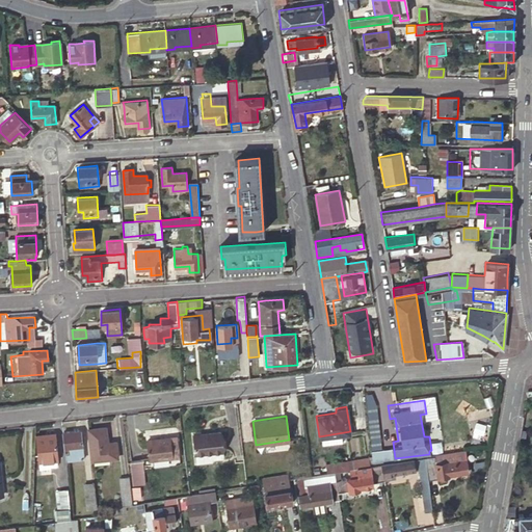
[(88,429),(94,461),(117,457),(115,442),(108,443),(106,427),(88,429)]
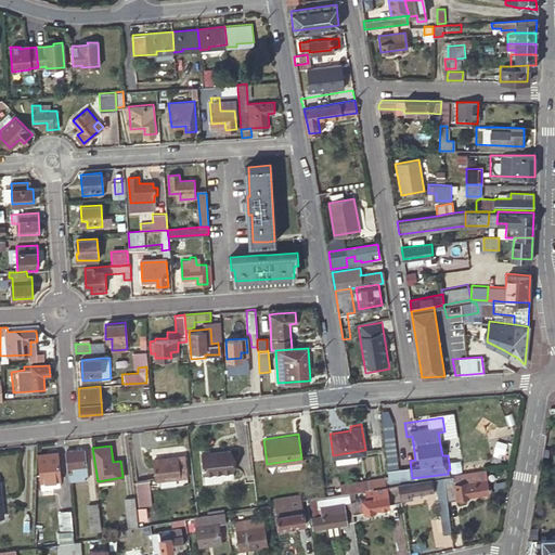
[(66,451),(68,467),(74,467),(75,473),(71,474),(72,479),(87,477),(84,449),(66,451)]
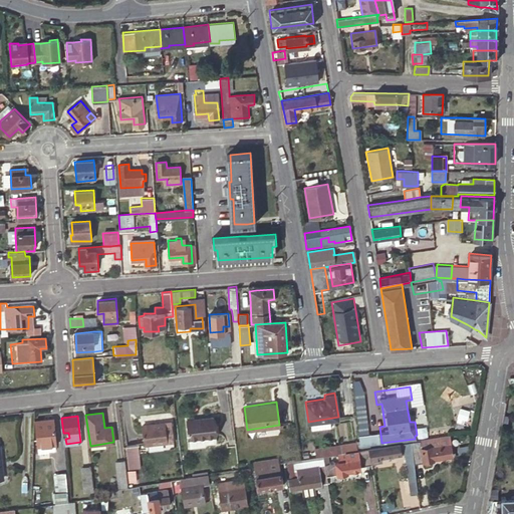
[(186,419),(189,438),(214,434),(212,416),(186,419)]
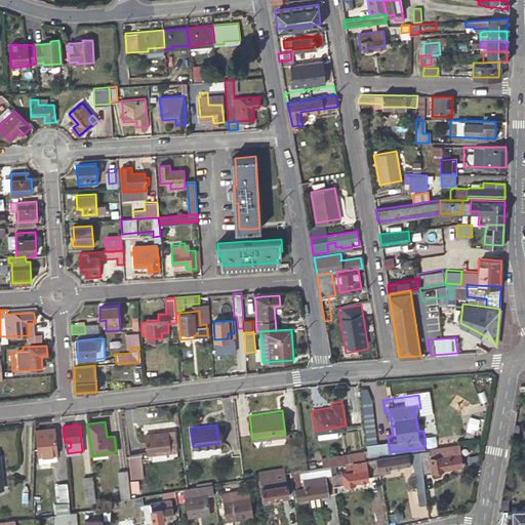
[(56,453),(54,428),(37,430),(40,455),(42,454),(43,462),(55,460),(54,453),(56,453)]
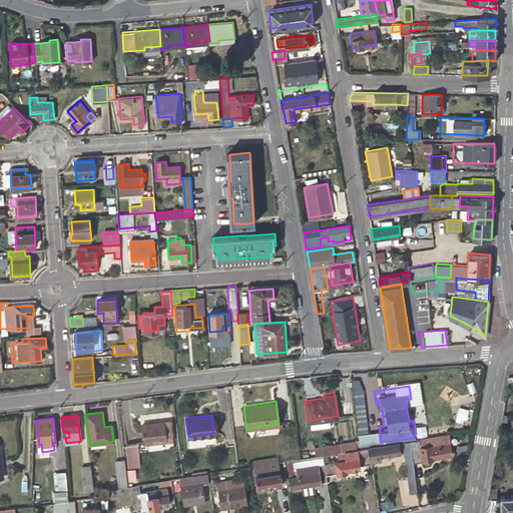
[(169,418),(162,419),(139,422),(142,440),(171,437),(169,418)]
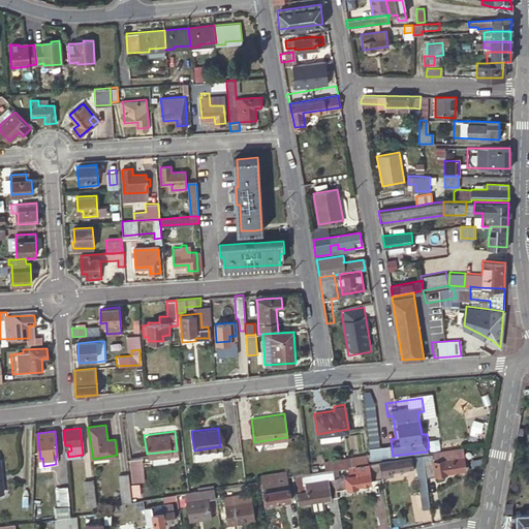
[(349,446),(365,446),(365,434),(349,434),(349,446)]
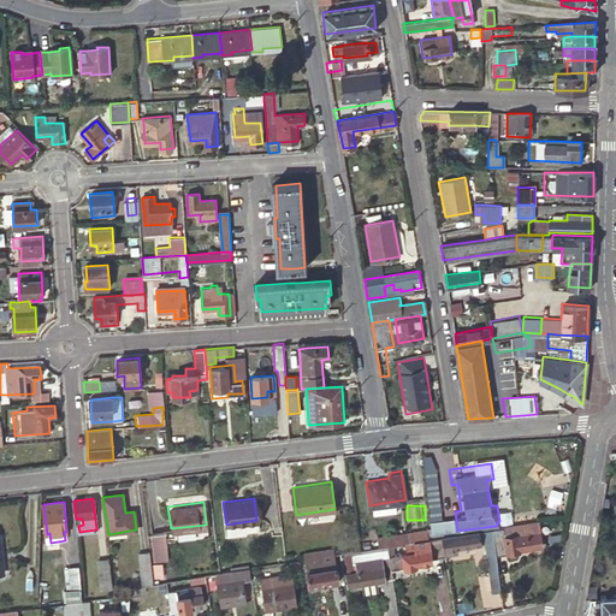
[(428,515),(432,534),(457,531),(455,511),(428,515)]
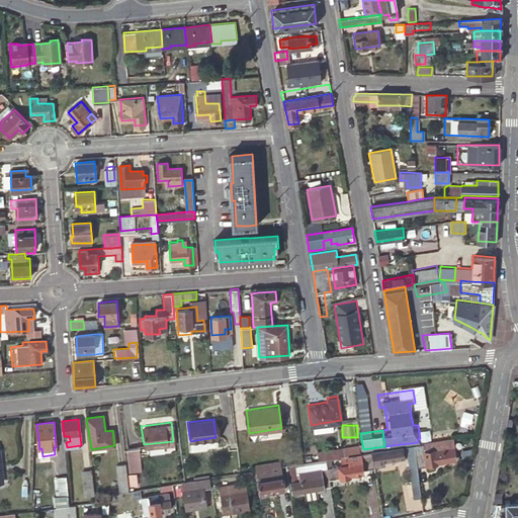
[(422,442),(413,443),(417,466),(437,463),(436,461),(455,458),(451,437),(442,438),(443,444),(433,446),(434,451),(424,453),(422,442)]
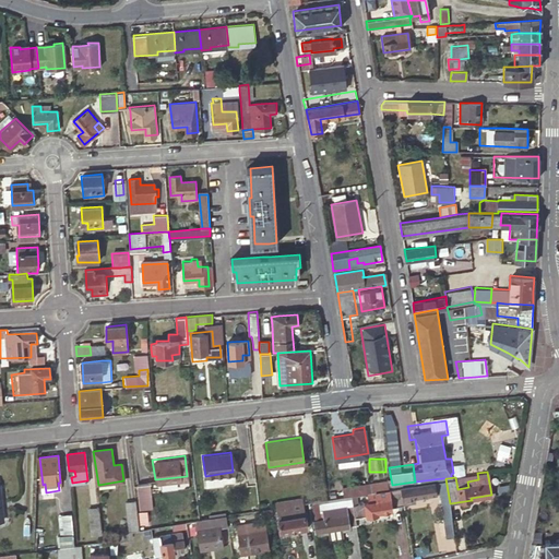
[(445,478),(401,486),(404,503),(416,502),(415,497),(427,495),(433,494),(440,492),(448,538),(455,536),(450,503),(445,478)]
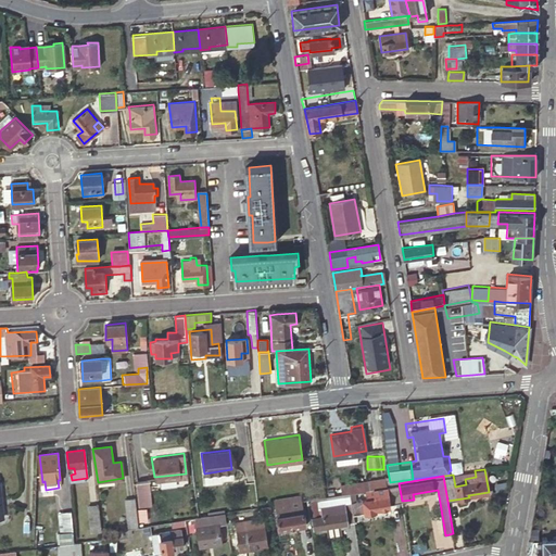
[(341,484),(342,493),(350,492),(366,489),(365,481),(341,484)]
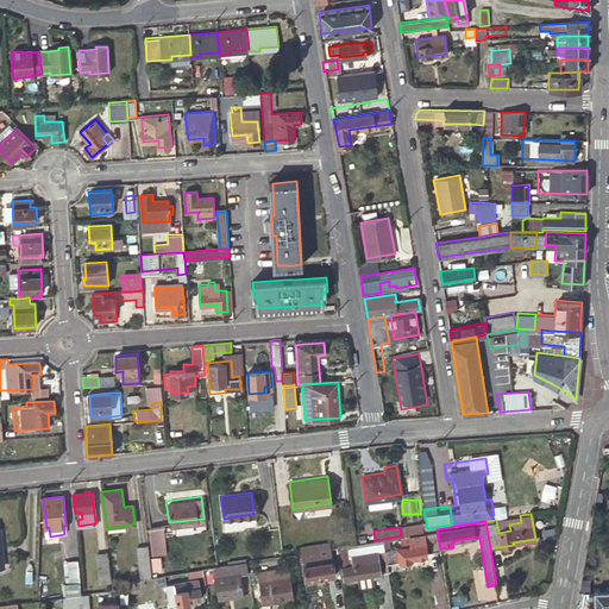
[(437,529),(427,532),(401,535),(383,539),(384,546),(387,565),(413,560),(412,558),(427,556),(427,553),(440,551),(440,548),(437,529)]
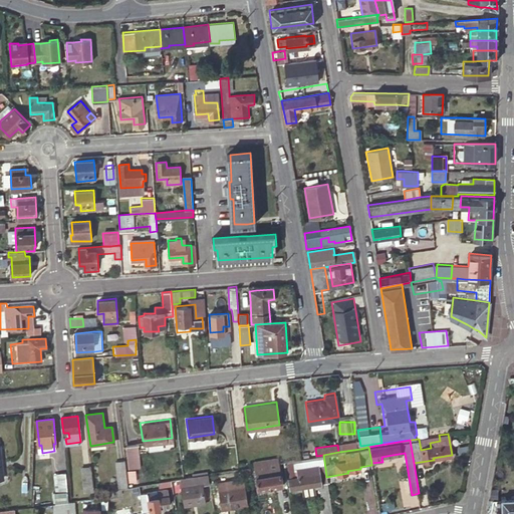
[(254,461),(255,466),(263,465),(279,462),(278,457),(254,461)]
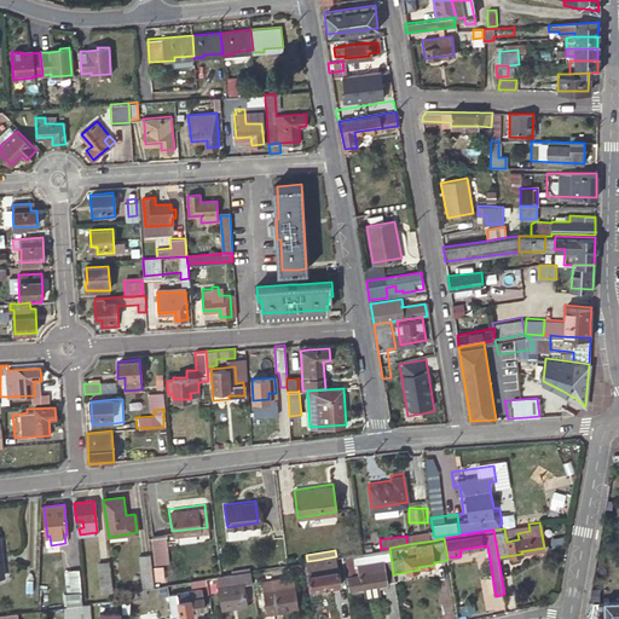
[(146,585),(157,584),(152,554),(142,555),(146,585)]
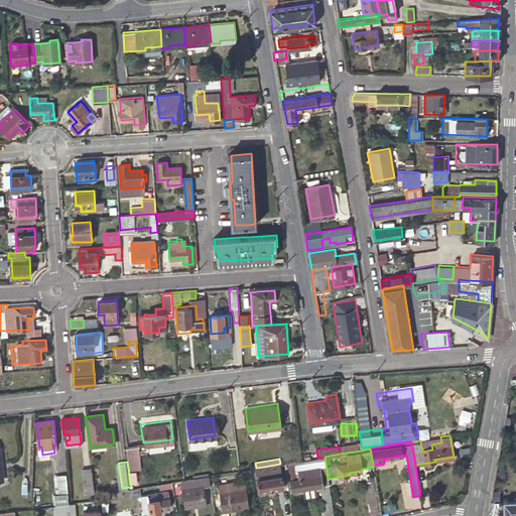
[(284,463),(287,481),(290,481),(291,491),(307,489),(308,496),(316,495),(315,487),(320,487),(323,486),(319,467),(297,471),(298,478),(295,479),(292,462),(284,463)]
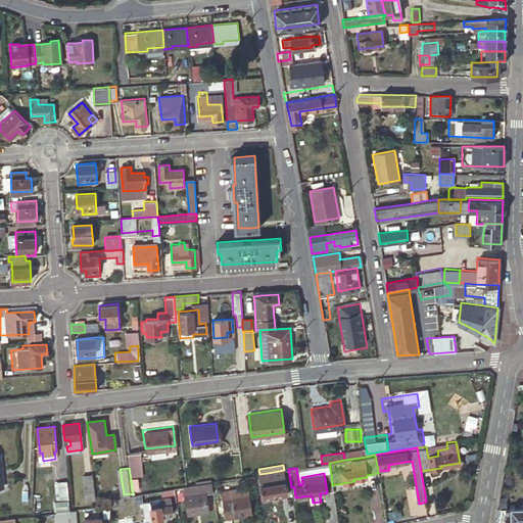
[(338,522),(332,485),(330,469),(326,470),(330,492),(327,492),(325,493),(327,507),(330,521),(330,522),(338,522)]
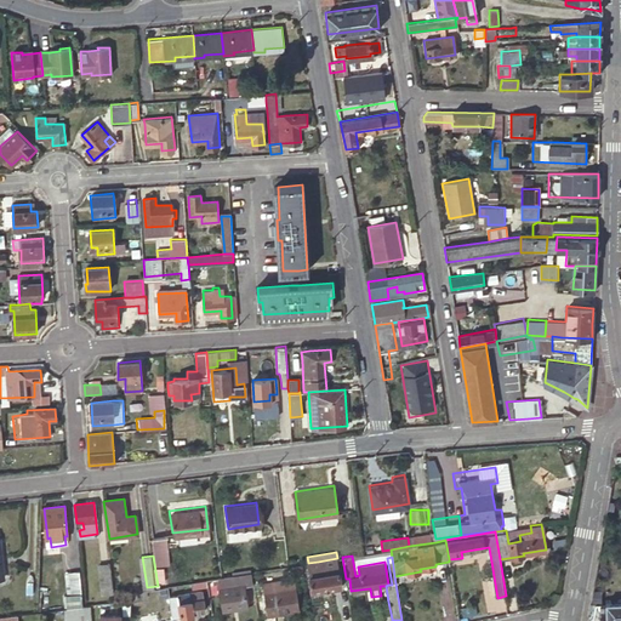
[(339,563),(337,558),(318,562),(320,574),(340,571),(339,563)]
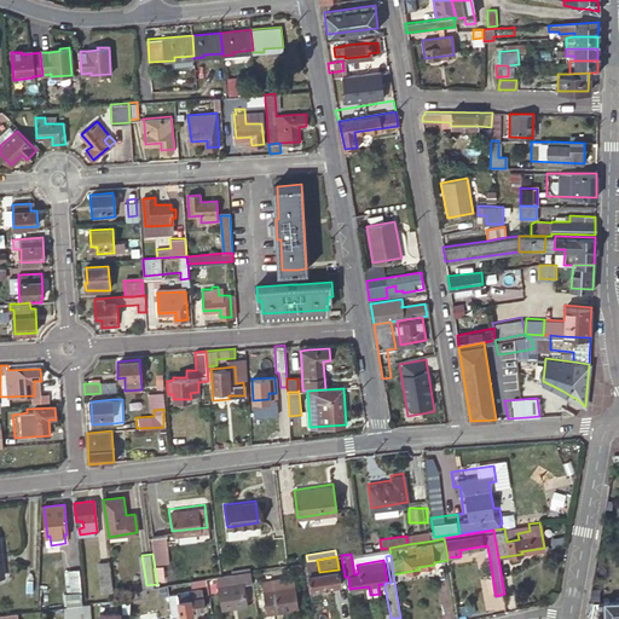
[(341,583),(339,570),(319,572),(317,560),(307,561),(312,588),(341,583)]
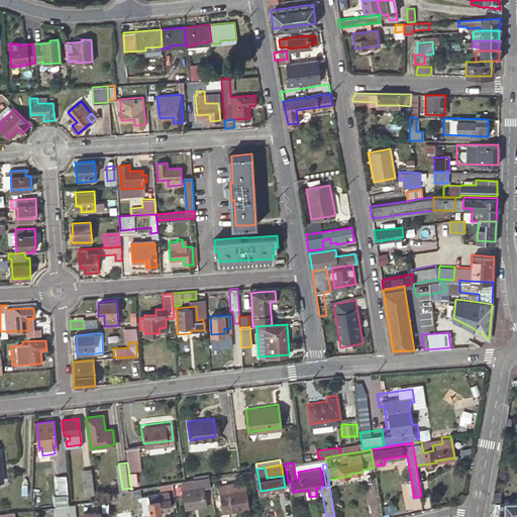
[(82,470),(85,495),(95,493),(91,469),(82,470)]
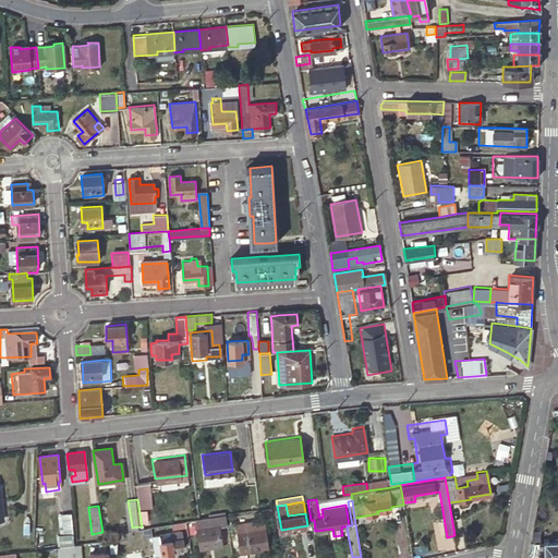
[(63,514),(65,533),(75,532),(73,512),(63,514)]
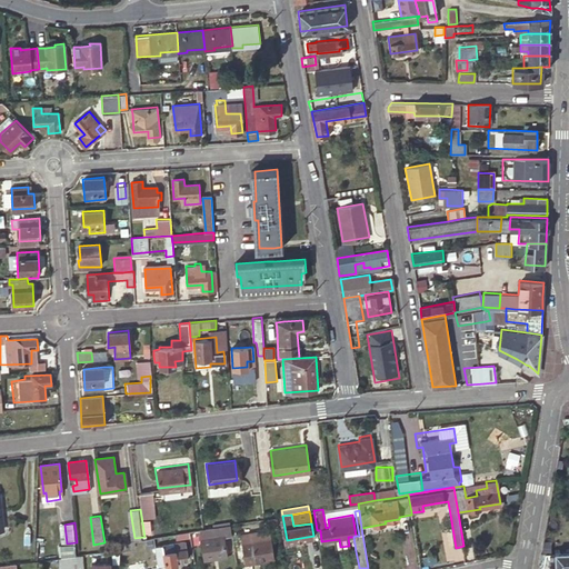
[(215,527),(202,529),(200,529),(205,558),(227,555),(223,536),(232,535),(230,525),(215,527)]
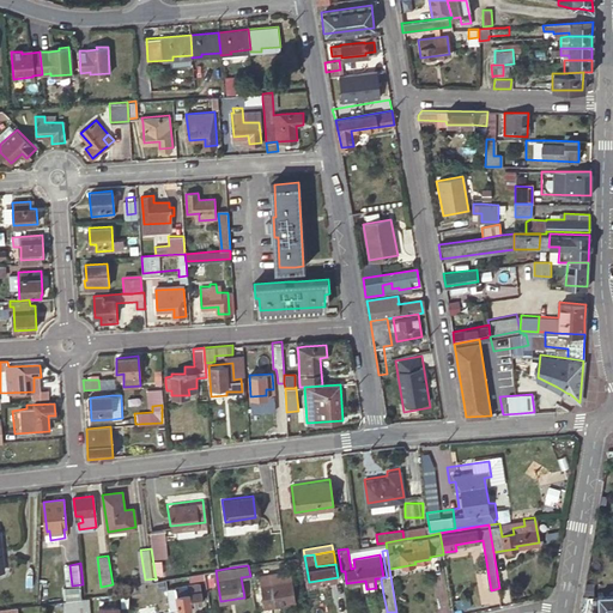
[(260,576),(265,607),(296,602),(291,578),(290,578),(289,571),(260,576)]
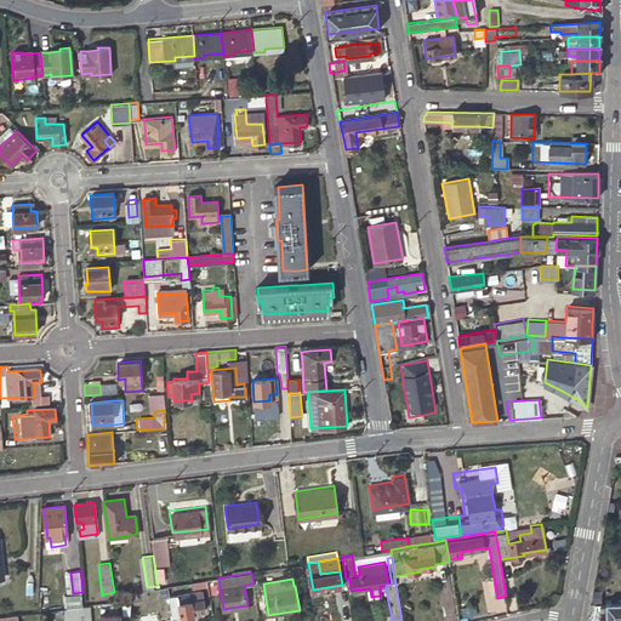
[(147,590),(135,591),(134,599),(144,598),(143,596),(148,594),(147,590)]
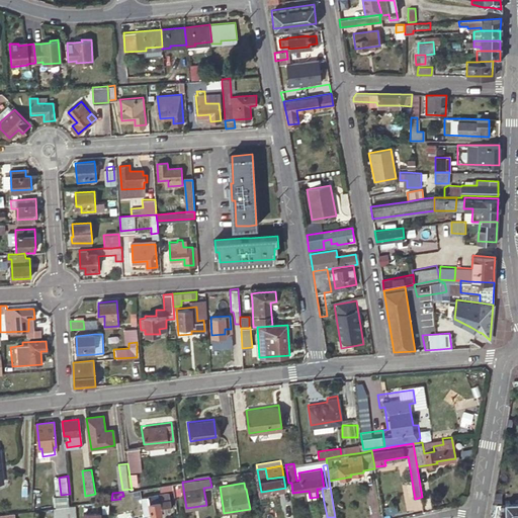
[(61,495),(62,506),(71,505),(70,494),(61,495)]
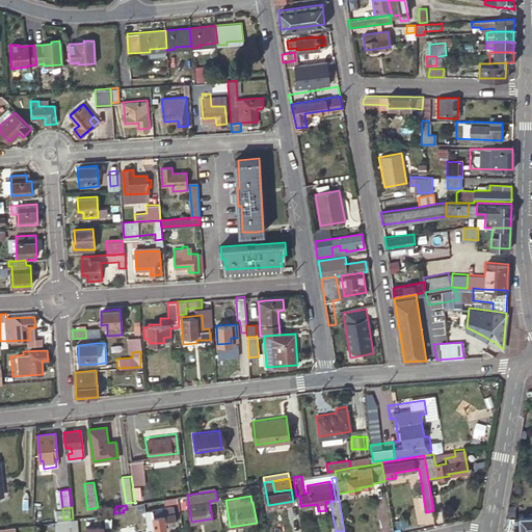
[(144,511),(149,530),(166,527),(165,524),(176,523),(174,512),(163,514),(162,508),(144,511)]
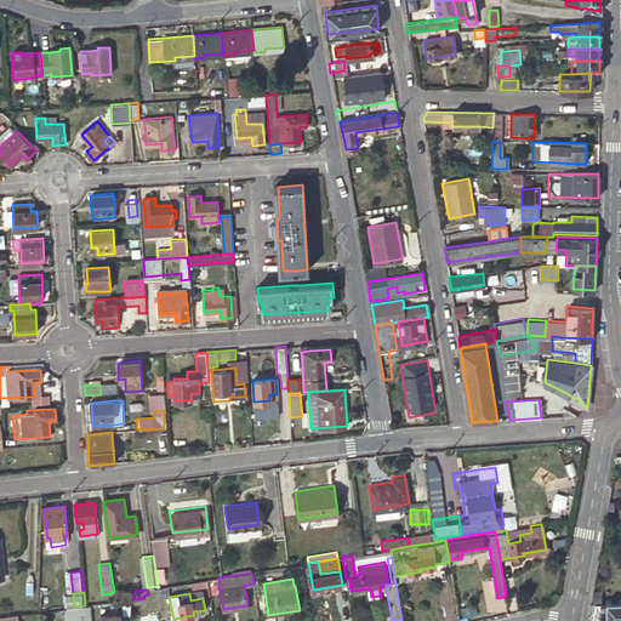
[(605,602),(588,603),(585,620),(597,620),(607,620),(605,620),(610,620),(620,620),(620,599),(605,600),(605,602)]
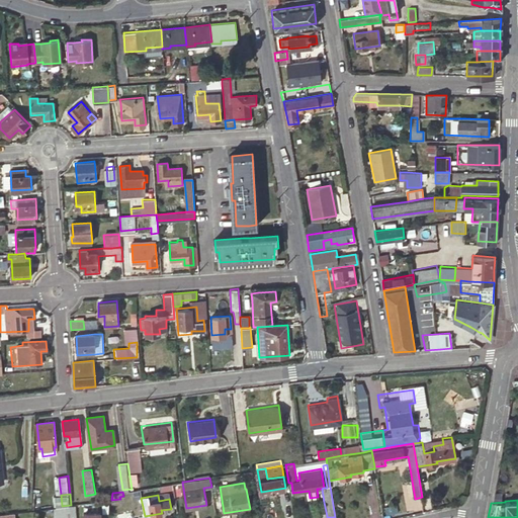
[(314,504),(316,517),(317,517),(327,516),(324,502),(314,504)]
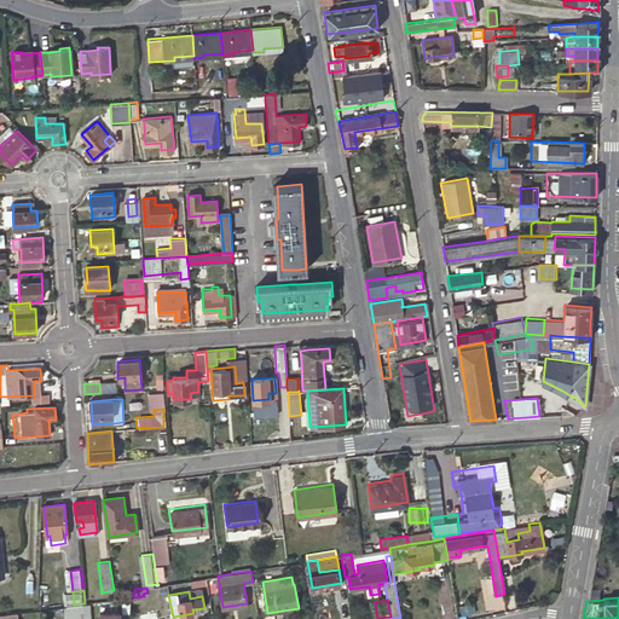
[(85,603),(74,605),(68,606),(68,618),(75,618),(93,617),(91,602),(86,603),(85,603)]
